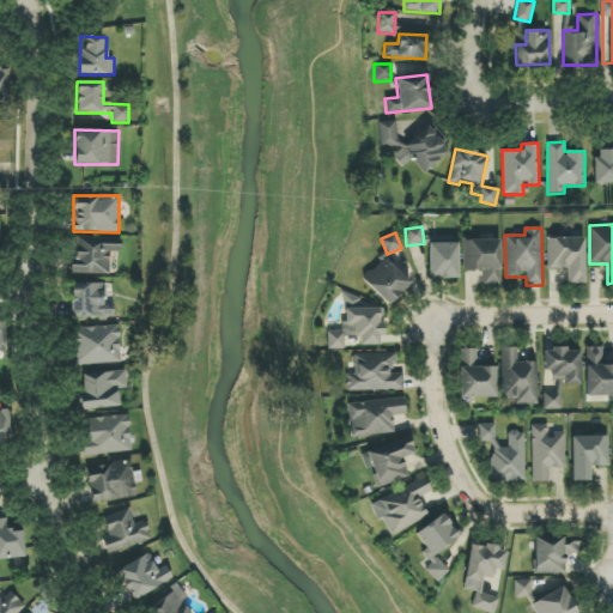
[(463,271),(483,271),(483,286),(499,285),(499,237),(480,237),(480,240),(462,240),(463,271)]
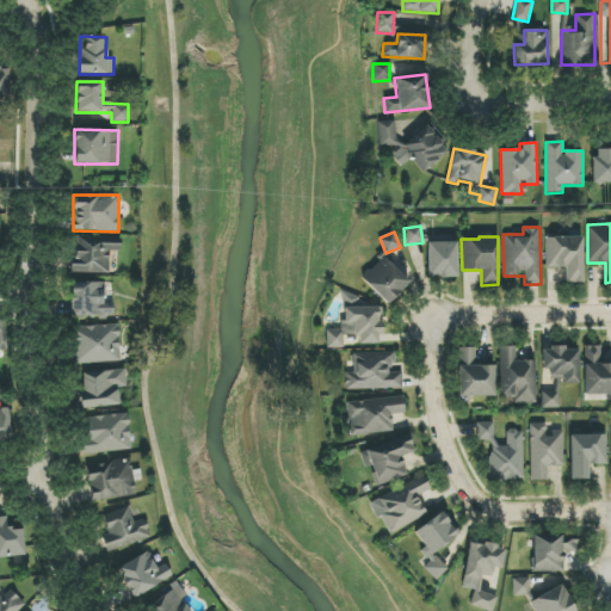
[(545,269),(565,269),(565,283),(582,283),(581,238),(545,238),(545,269)]
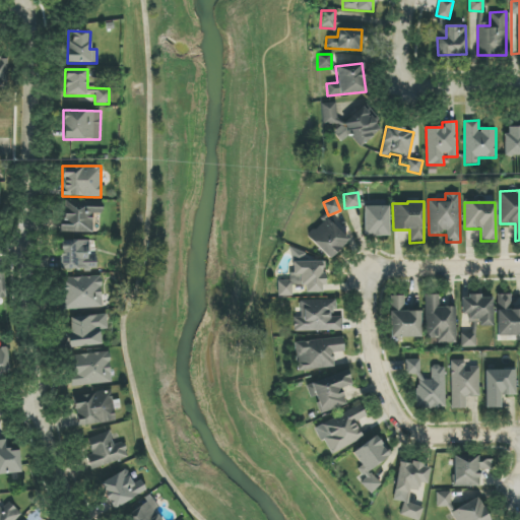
[(92,233),(93,213),(102,214),(102,205),(63,204),(62,232),(92,233)]
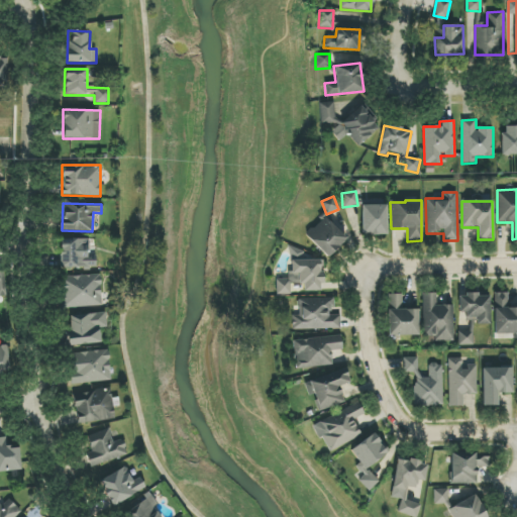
[(386,205),(362,206),(362,235),(387,234),(386,205)]
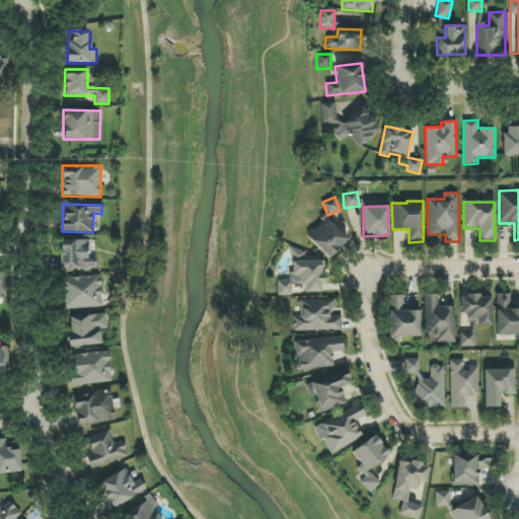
[(329,258),(348,238),(324,217),(306,237),(329,258)]
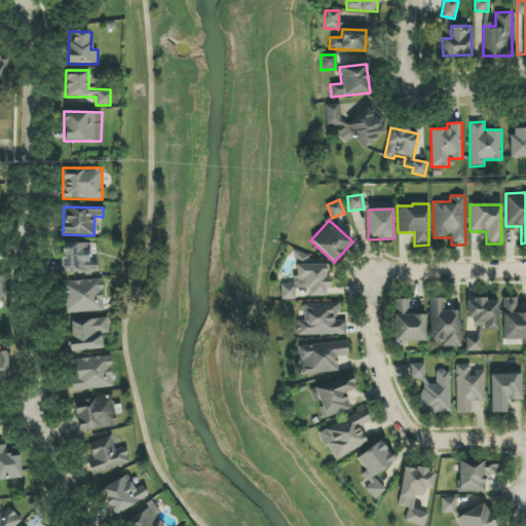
[(61,242),(60,271),(98,272),(98,258),(90,258),(91,243),(61,242)]
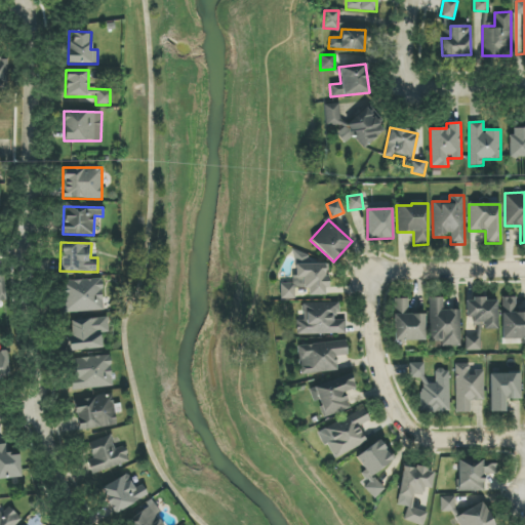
[(66,280),(66,311),(103,312),(103,280),(66,280)]
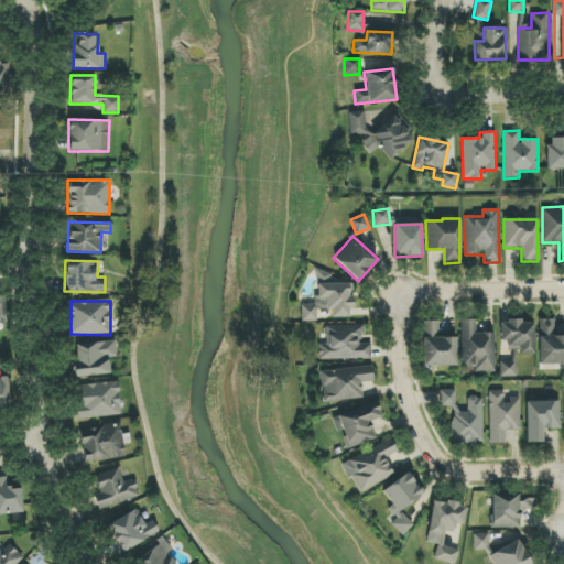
[(494,333),(476,333),(476,320),(461,321),(462,368),(474,367),(474,372),(495,371),(494,333)]
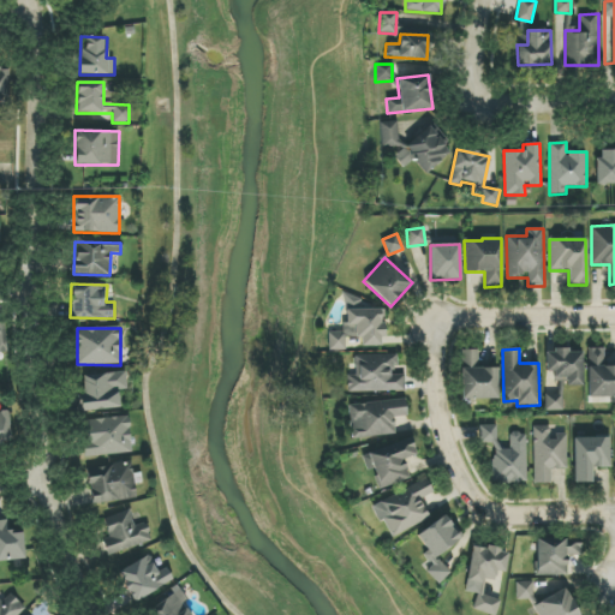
[(587,348),(587,398),(614,396),(614,364),(603,365),(603,348),(587,348)]
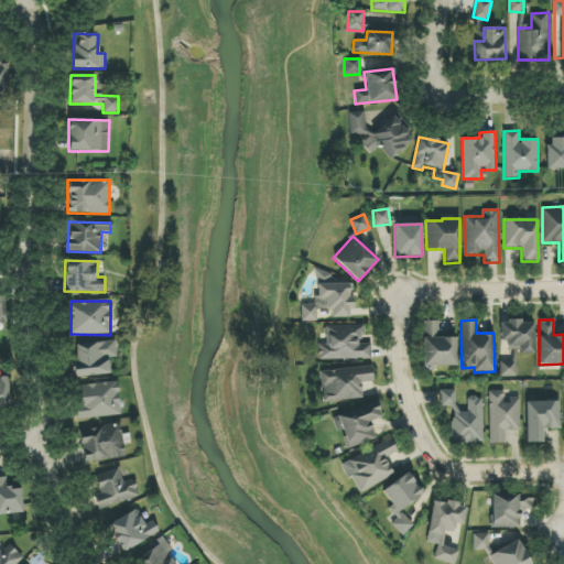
[(423,367),(456,366),(456,337),(437,338),(437,321),(423,322),(423,367)]
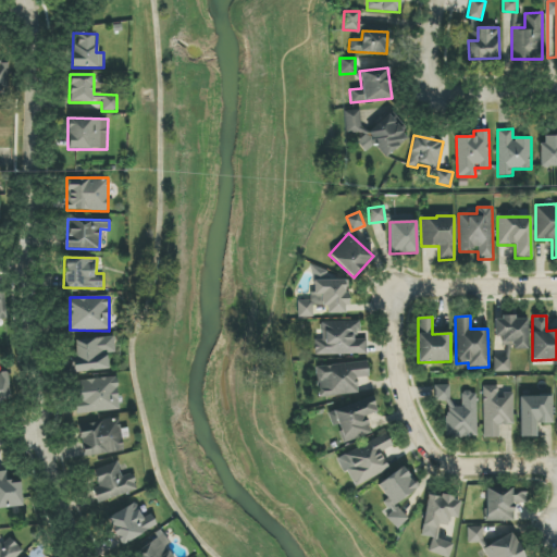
[(495,318),(496,349),(528,348),(527,317),(495,318)]
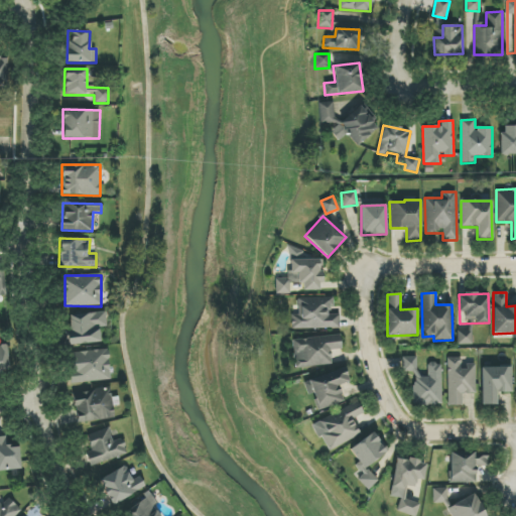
[(293,330),(340,328),(339,314),(332,314),(332,297),(292,298),(293,330)]
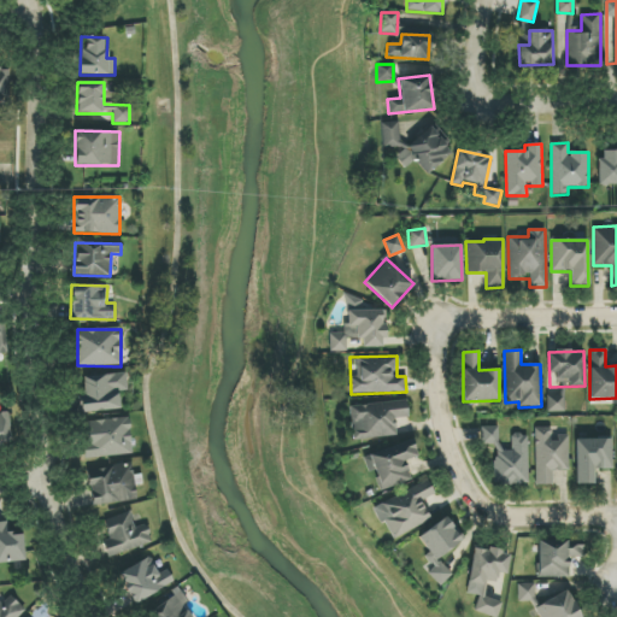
[(119,392),(127,391),(127,374),(83,376),(83,395),(78,395),(80,412),(121,410),(119,392)]
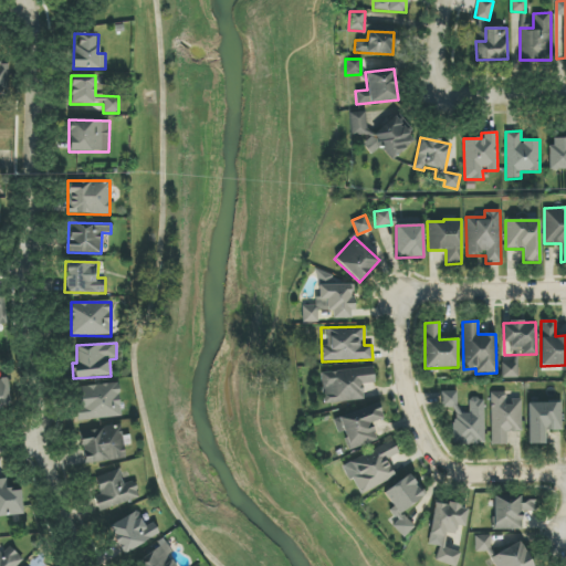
[(517,378),(517,363),(502,363),(502,378),(517,378)]
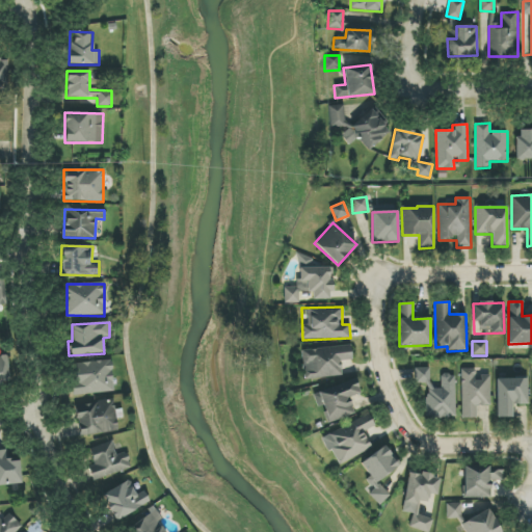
[(342,377),(341,361),(351,360),(351,346),(302,349),(303,379),(342,377)]
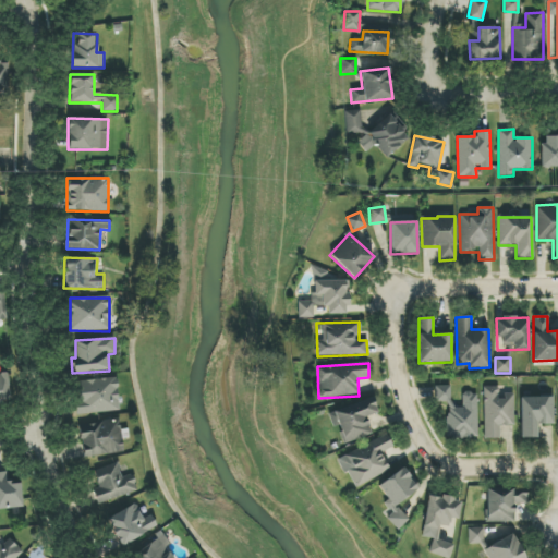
[(0,404),(10,403),(7,374),(0,374),(0,404)]
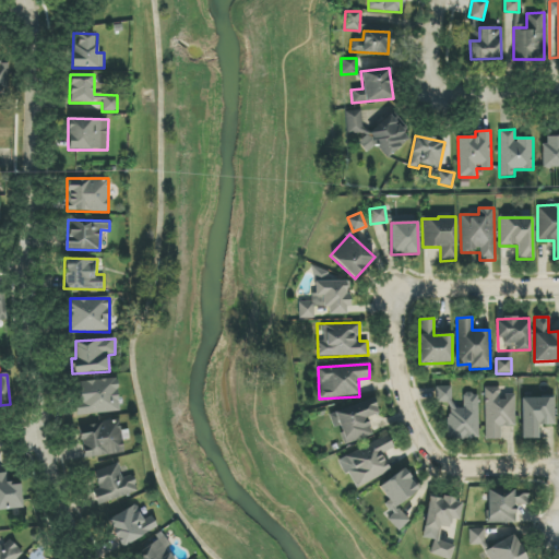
[(119,413),(118,379),(75,381),(76,414),(119,413)]
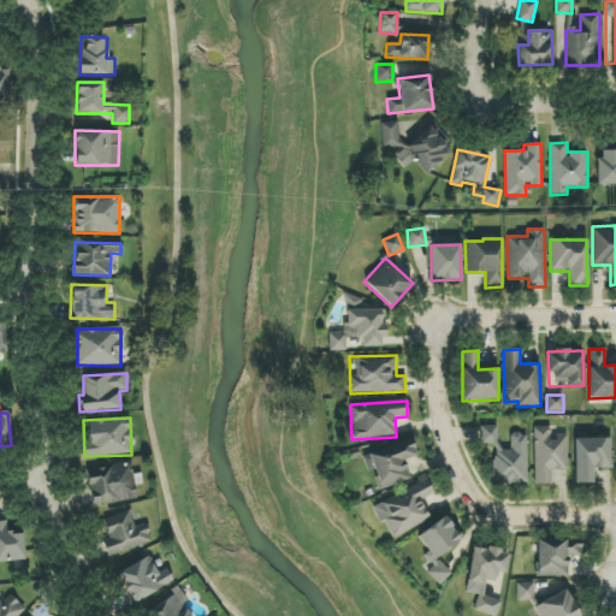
[(527,483),(526,434),(510,434),(510,445),(499,445),(498,426),(475,427),(475,443),(492,442),(493,484),(527,483)]
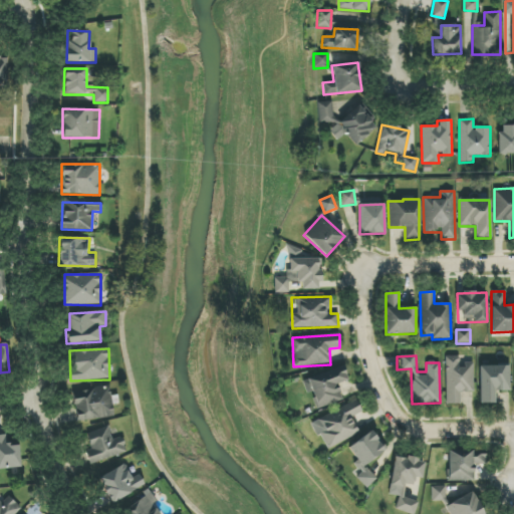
[(473,364),(459,364),(459,356),(445,356),(446,405),(460,404),(460,393),(473,393),(473,364)]
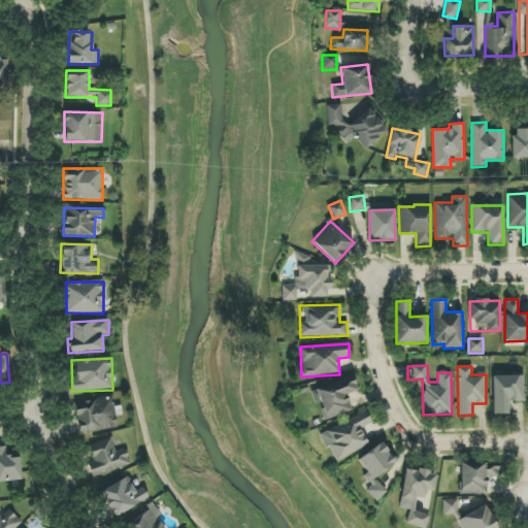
[(507,414),(507,402),(524,401),(524,375),(492,376),(493,415),(507,414)]
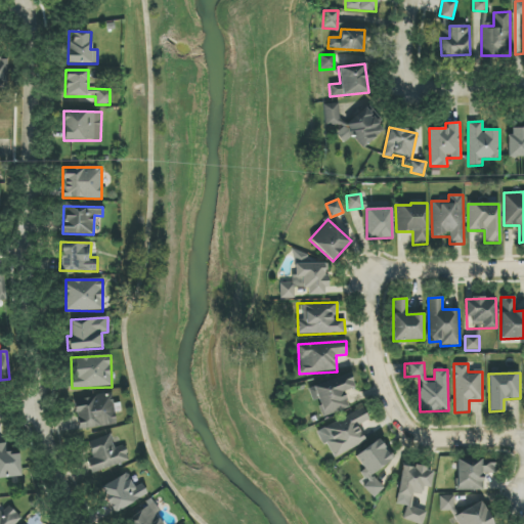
[(349,408),(343,392),(354,388),(349,374),(307,388),(313,402),(317,401),(323,417),(349,408)]
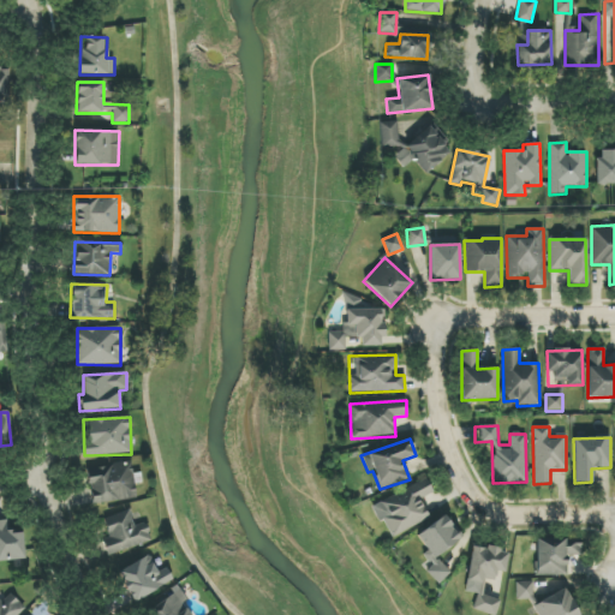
[(136,500),(132,463),(88,467),(91,505),(136,500)]
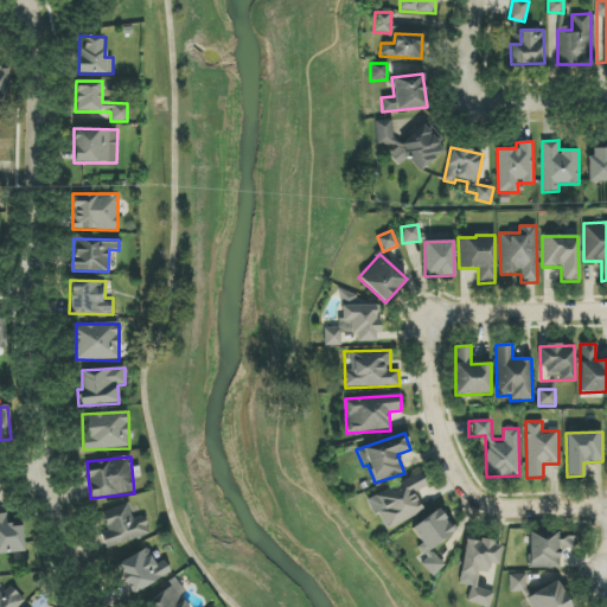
[(423,513),(415,492),(427,487),(421,474),(369,497),(382,530),(423,513)]
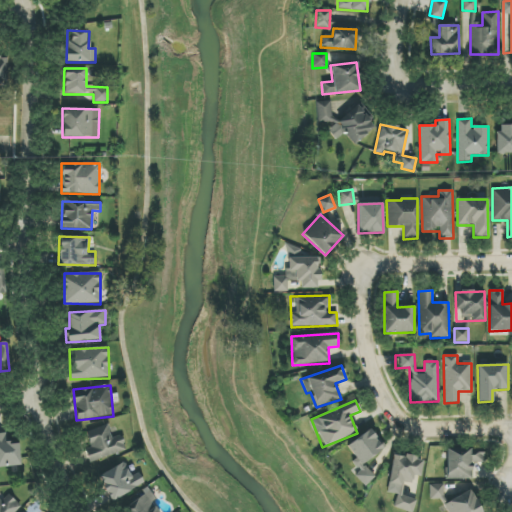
[(91,467),(125,450),(121,443),(117,433),(109,437),(102,425),(84,434),(89,445),(82,449),(91,467)]
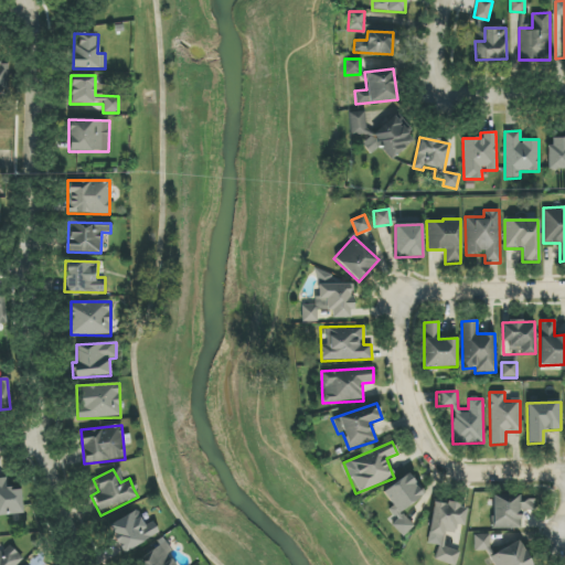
[(401,510),(425,496),(411,473),(382,491),(392,507),(385,511),(401,536),(412,529),(401,510)]
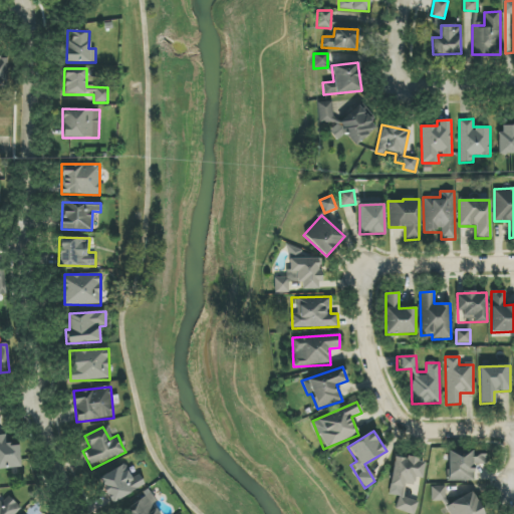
[(0,469),(22,467),(18,445),(7,446),(5,435),(0,435),(0,469)]
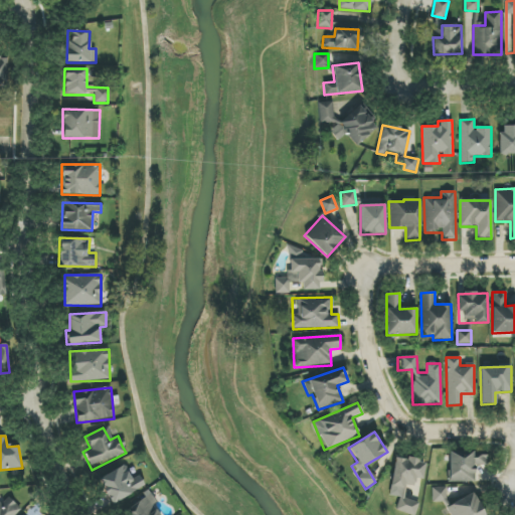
[(449,482),(475,482),(474,466),(486,466),(486,451),(449,452),(449,482)]
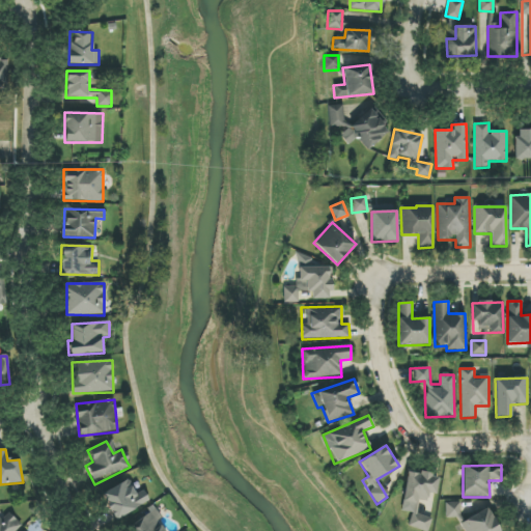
[(399,510),(412,513),(409,526),(424,530),(427,530),(431,519),(415,513),(418,500),(426,503),(429,493),(435,495),(440,478),(410,470),(399,510)]
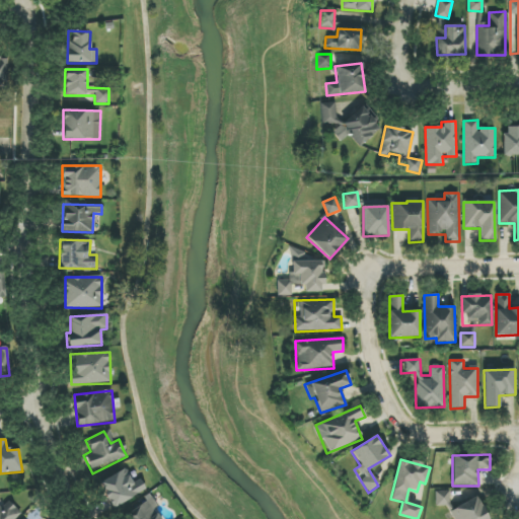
[(145,490),(140,480),(133,485),(124,468),(98,484),(114,509),(145,490)]
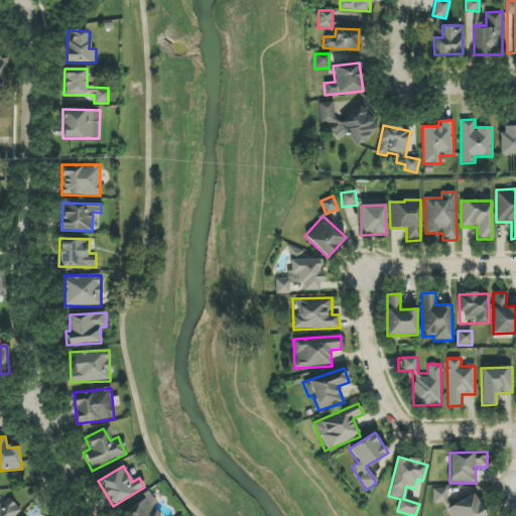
[(446,488),(432,489),(432,504),(447,504),(446,488)]
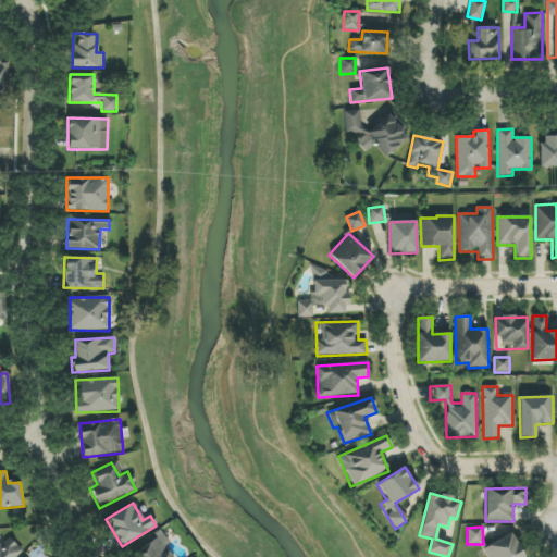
[(169,543),(161,533),(131,556),(172,556),(164,547),(169,543)]
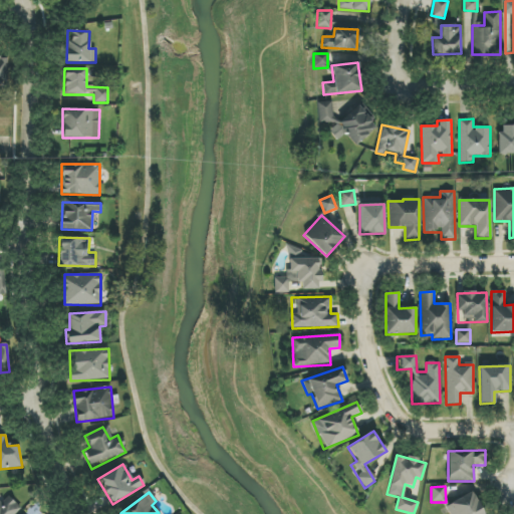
[(444,506),(448,513),(483,513),(472,492),(444,506)]
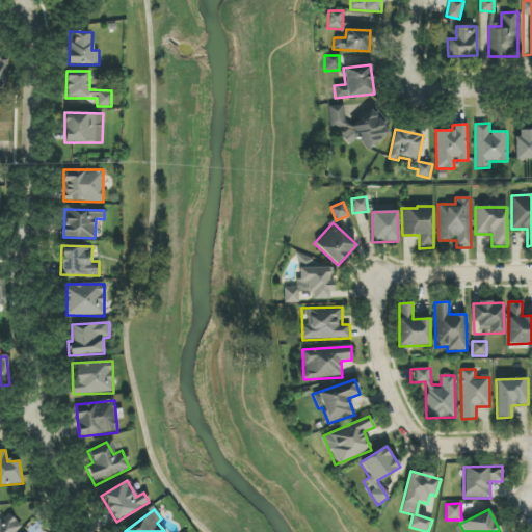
[(1,521),(0,520),(0,531),(16,531),(22,526),(8,513),(1,521)]
